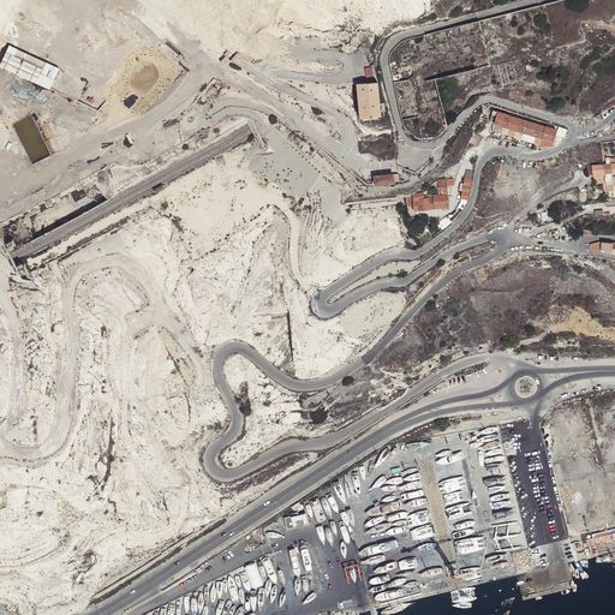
[(9,47),(0,66),(0,67),(51,91),(60,71),(29,57),(9,47)]
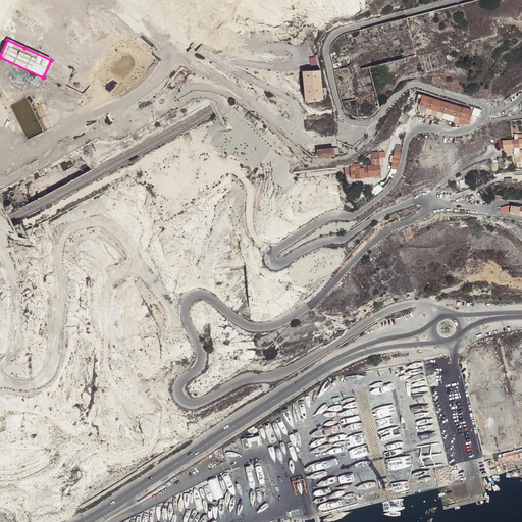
[(305,100),(320,98),(322,98),(320,68),(313,69),(309,69),(302,70),(305,100)]
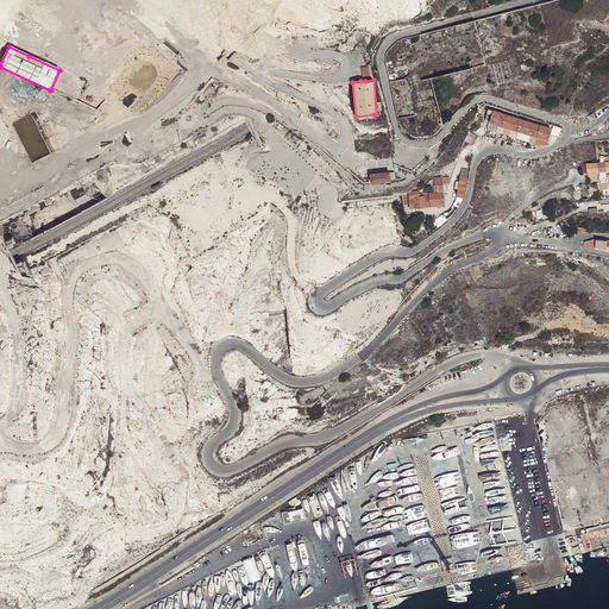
[(493,111),(489,123),(500,126),(503,114),(493,111)]
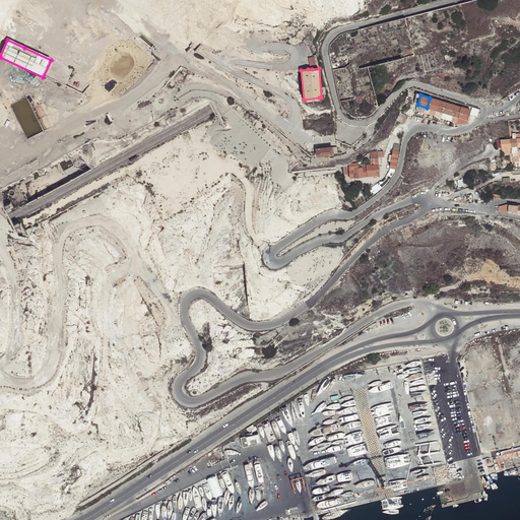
[(462,108),(430,98),(427,108),(431,109),(436,110),(443,112),(448,114),(453,115),(459,117),(462,108)]
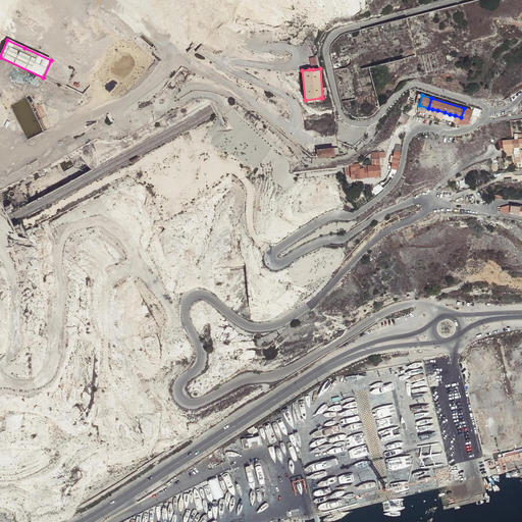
[(473,111),(464,108),(461,117),(470,120),(473,111)]
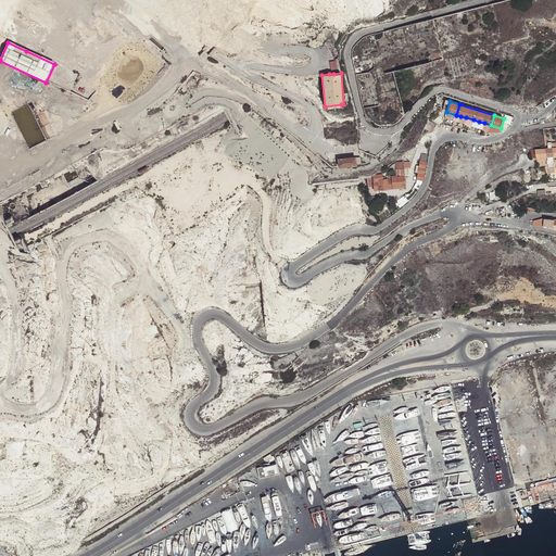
[(513,117),(506,115),(504,123),(508,124),(510,125),(513,117)]
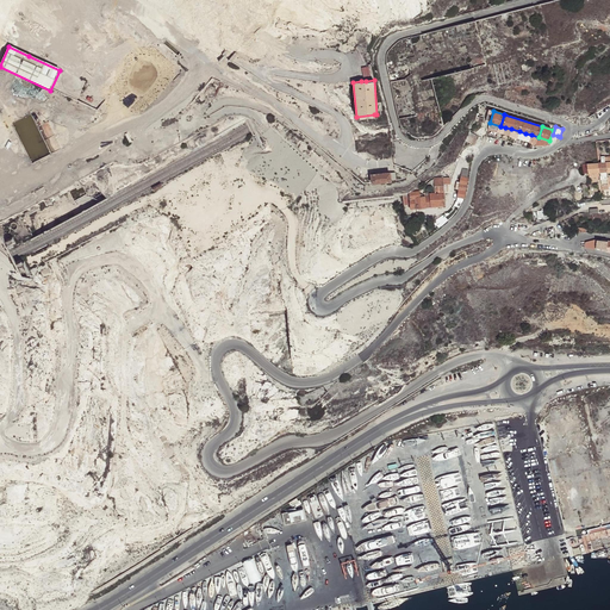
[(470,132),(466,142),(474,144),(478,136),(470,132)]
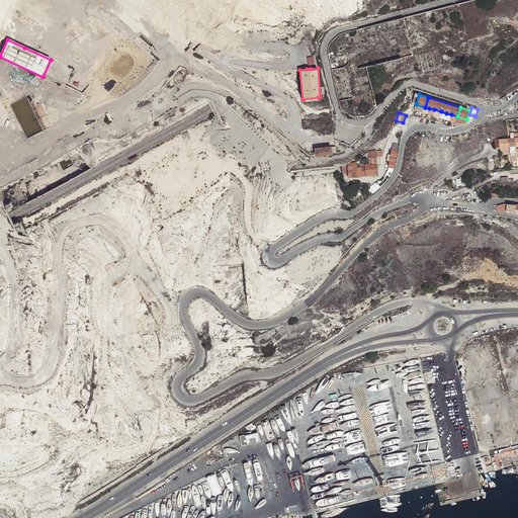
[(517,146),(517,139),(514,139),(511,140),(499,141),(500,148),(510,148),(515,147),(517,146)]
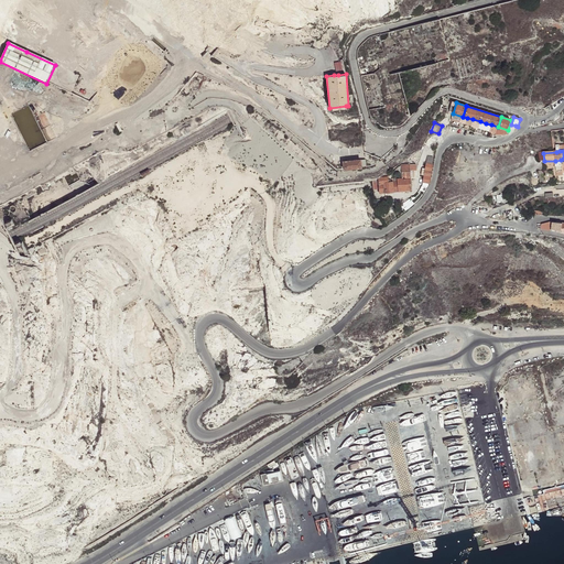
[(345,169),(361,167),(360,160),(344,161),(345,169)]
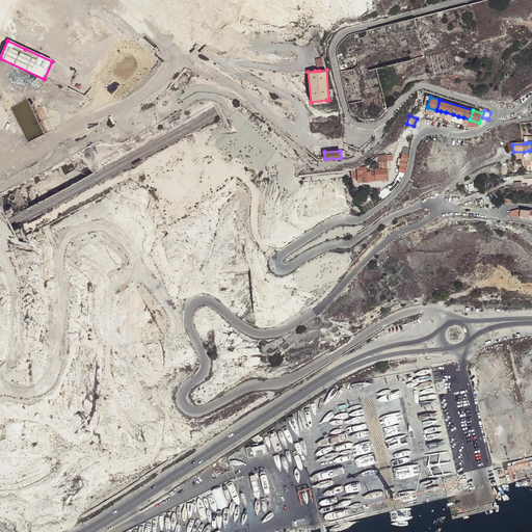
[(405,173),(408,155),(403,154),(401,160),(401,165),(399,171),(405,173)]
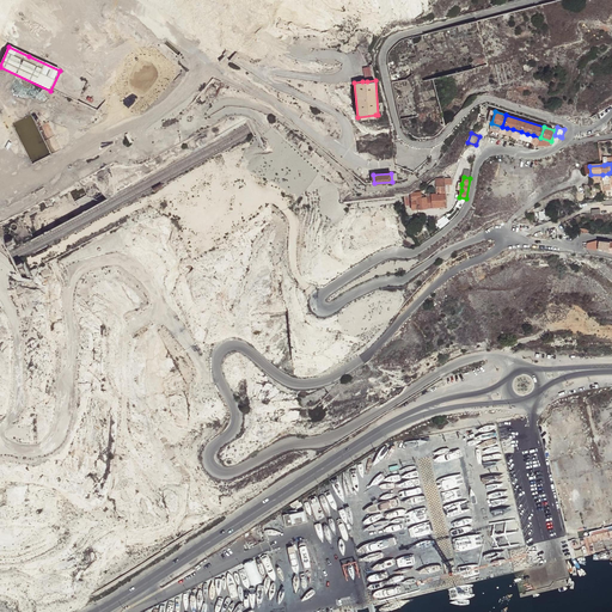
[(446,206),(445,193),(436,194),(432,195),(432,197),(433,207),(446,206)]
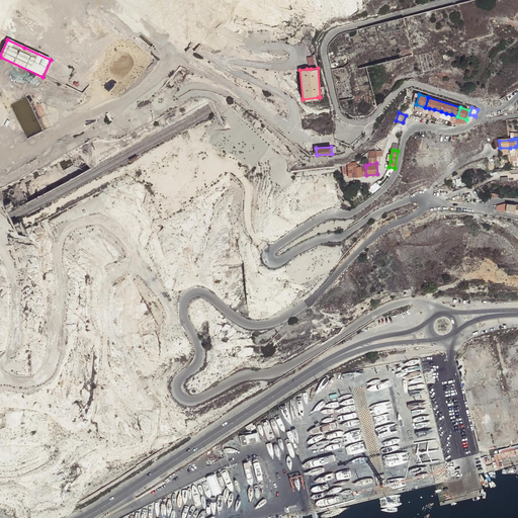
[(353,168),(354,176),(362,176),(360,167),(357,168),(353,168)]
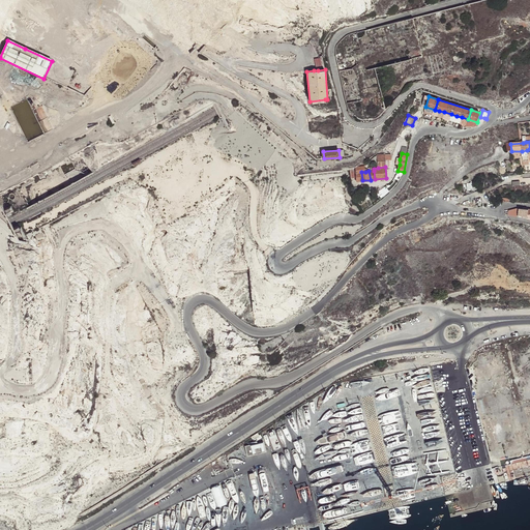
[(508,215),(518,217),(520,209),(517,209),(508,211),(508,213),(508,215)]
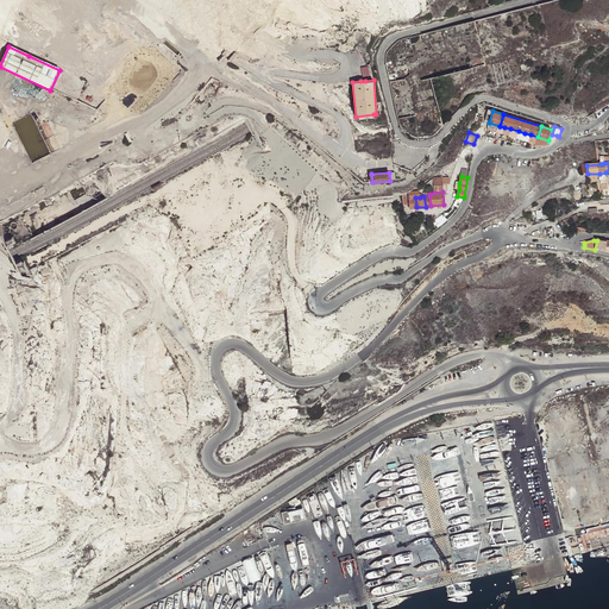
[(597,240),(595,250),(608,252),(608,242),(602,242),(597,240)]
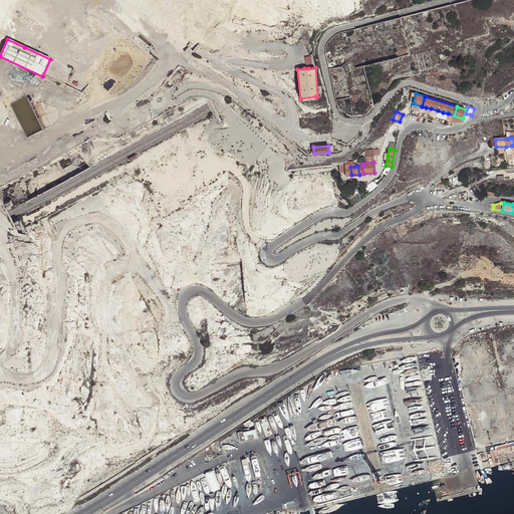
[(513,394),(501,398),(502,403),(513,400),(513,394)]
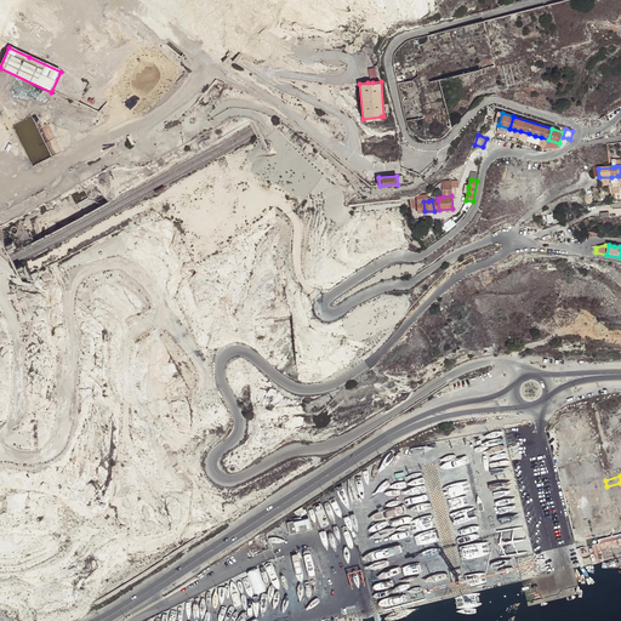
[(349,493),(358,489),(354,480),(346,484),(349,493)]
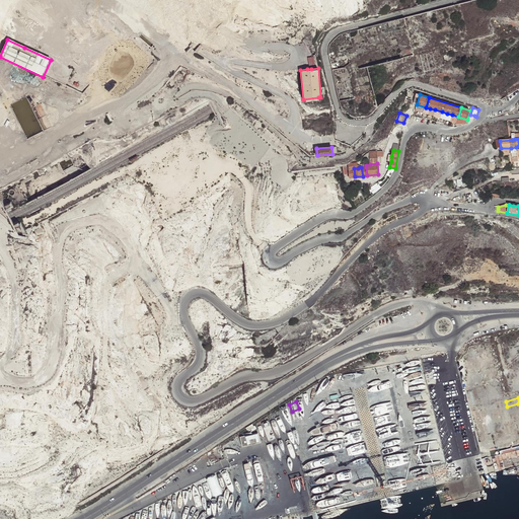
[(344,402),(323,410),(326,418),(348,411),(346,404),(345,405),(344,402)]
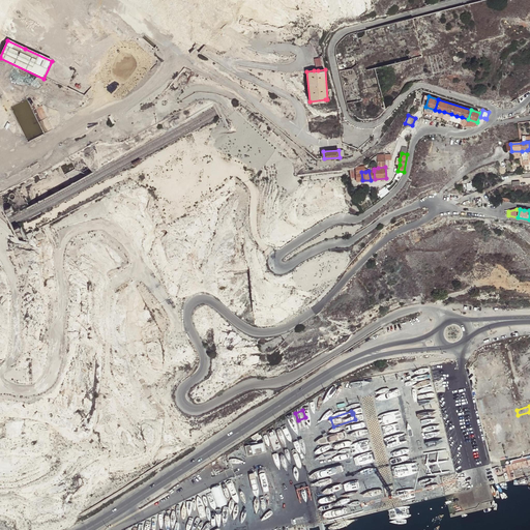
[(273,430),(265,434),(271,450),(280,447),(273,430)]
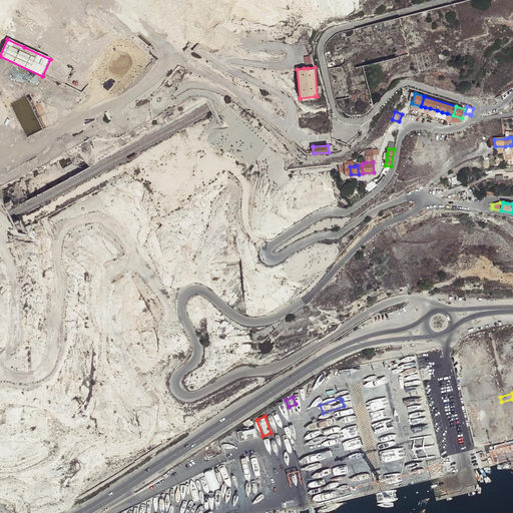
[(258,437),(255,428),(238,432),(240,441),(258,437)]
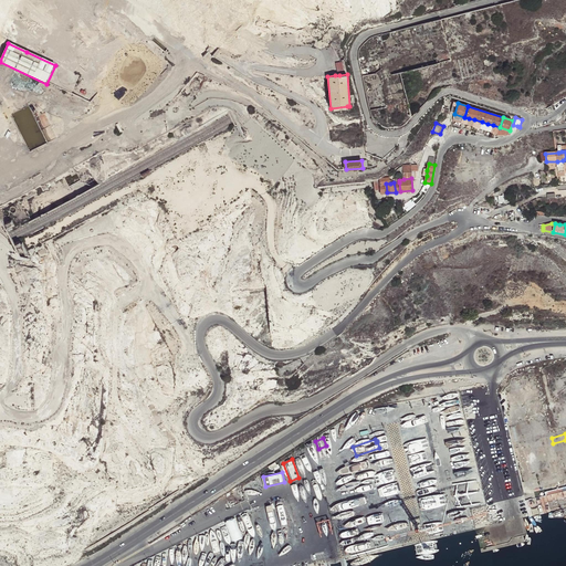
[(545,490),(543,482),(524,485),(525,494),(545,490)]
